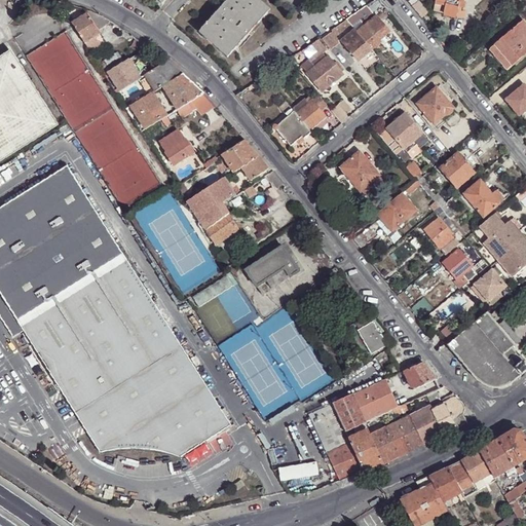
[(270,10),(259,0),(228,0),(214,16),(199,33),(227,58),(270,10)]
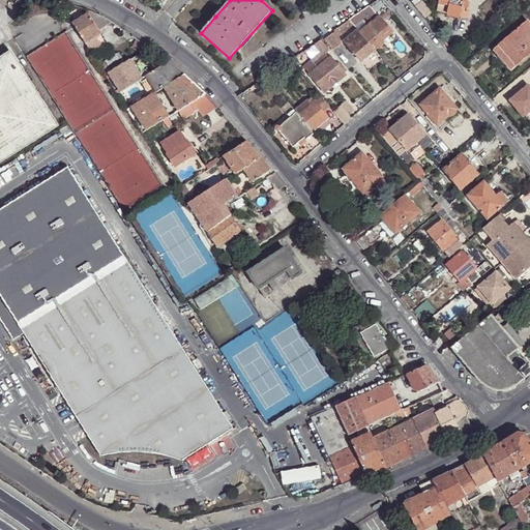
[(446,12),(447,13),(453,8),(463,0),(439,0),(439,1),(448,4),(446,12)]
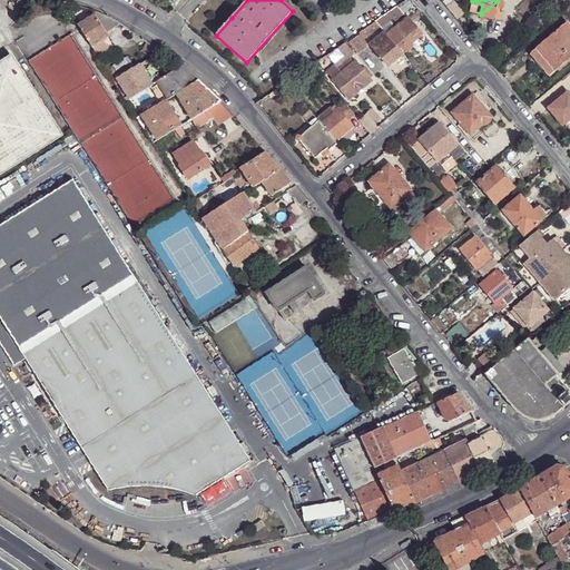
[(488,9),(481,15),(493,17),(497,6),(498,1),(503,3),(503,0),(498,0),(488,9)]
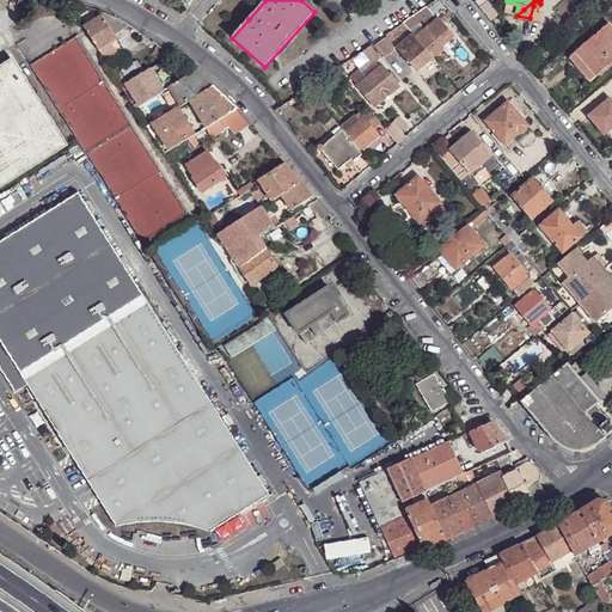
[(92,8),(84,6),(74,10),(83,23),(92,8)]
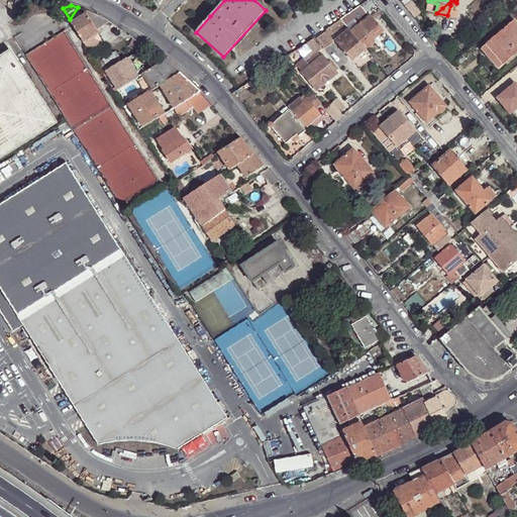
[(371,16),(362,5),(341,19),(344,23),(347,26),(353,21),(358,26),(371,16)]
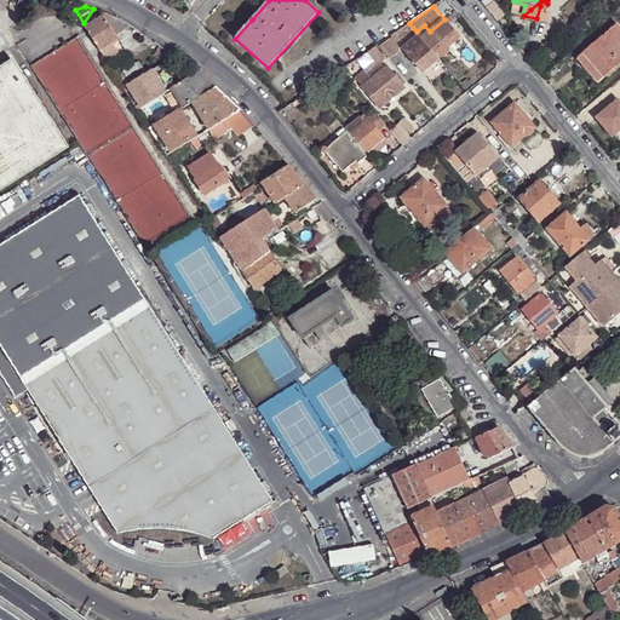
[(124,19),(104,13),(104,17),(109,26),(116,36),(131,24),(124,19)]
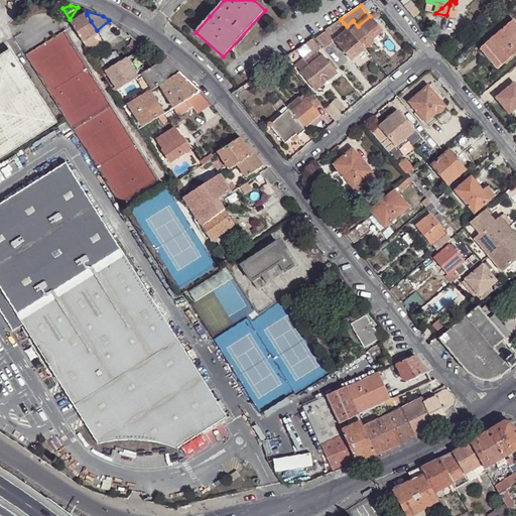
[(87,14),(82,17),(72,22),(73,24),(85,42),(99,32),(98,31),(97,30),(91,21),(87,14)]
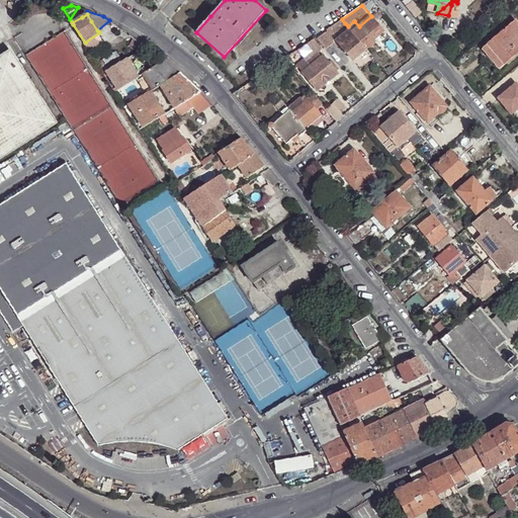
[(352,31),(366,49),(374,41),(372,39),(383,30),(371,16),(359,26),(352,31)]
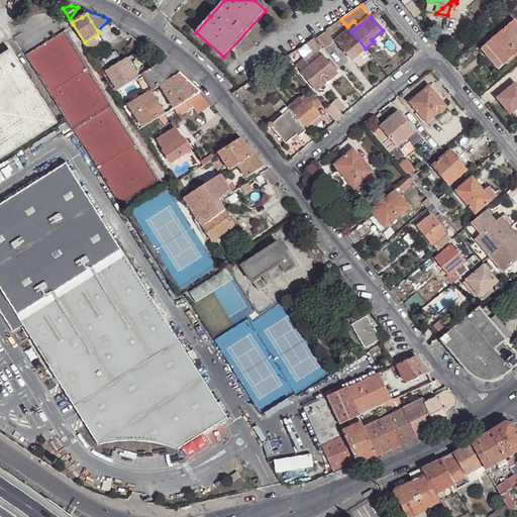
[(335,29),(344,23),(341,19),(332,25),(335,29)]
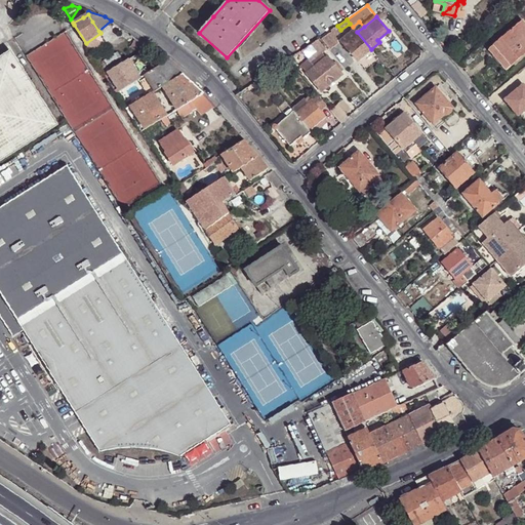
[(492,45),(509,66),(517,58),(524,51),(524,26),(521,22),(500,38),(492,45)]
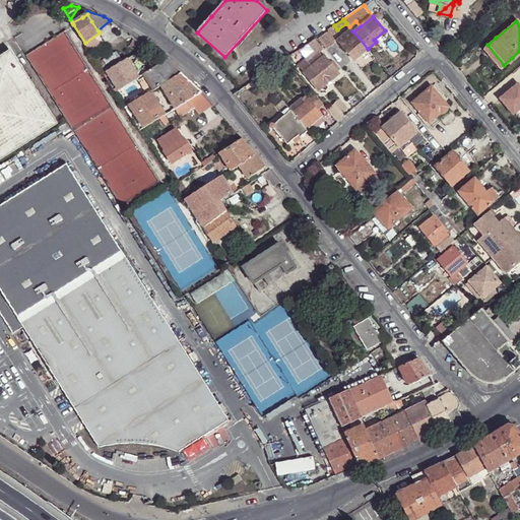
[(331,35),(337,29),(334,25),(327,30),(331,35)]
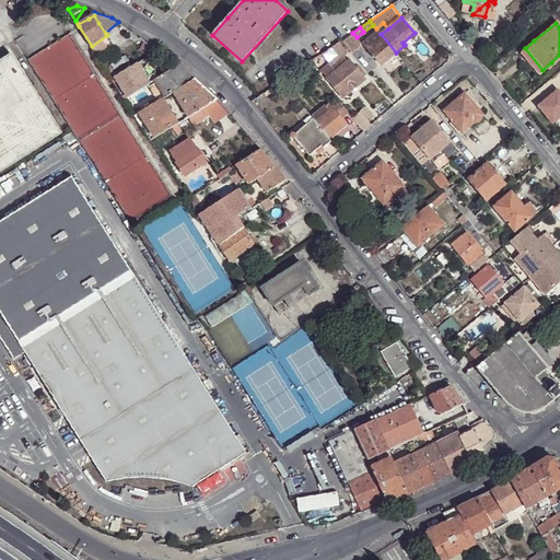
[(382,66),(396,53),(381,34),(378,32),(364,44),(382,66)]
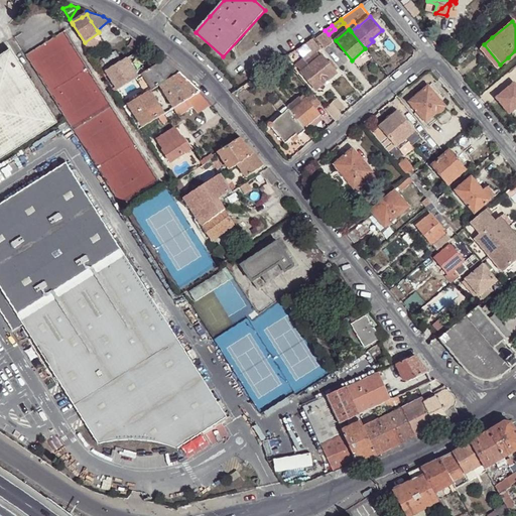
[(325,30),(314,37),(325,49),(332,43),(331,38),(329,34),(325,30)]
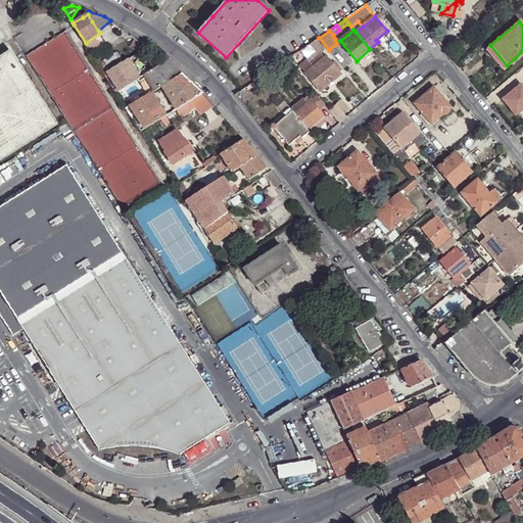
[(326,51),(317,39),(298,52),(301,57),(304,55),(307,61),(300,66),(306,73),(325,58),(321,54),(326,51)]
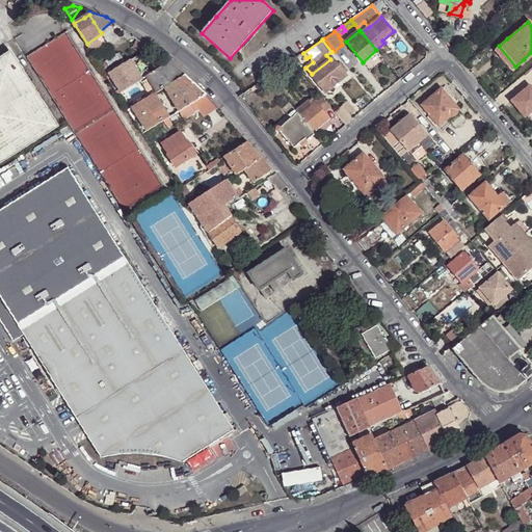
[(151,49),(139,41),(134,47),(142,53),(151,49)]
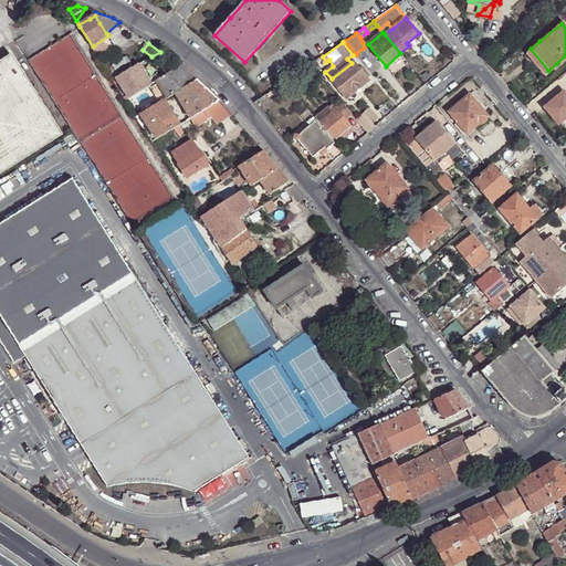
[(544,75),(548,71),(531,49),(525,53),(544,75)]
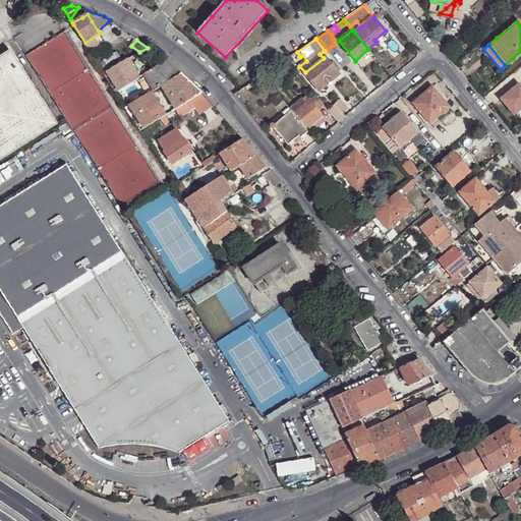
[(0,153),(49,122),(29,91),(33,88),(9,50),(8,48),(0,52),(0,153)]
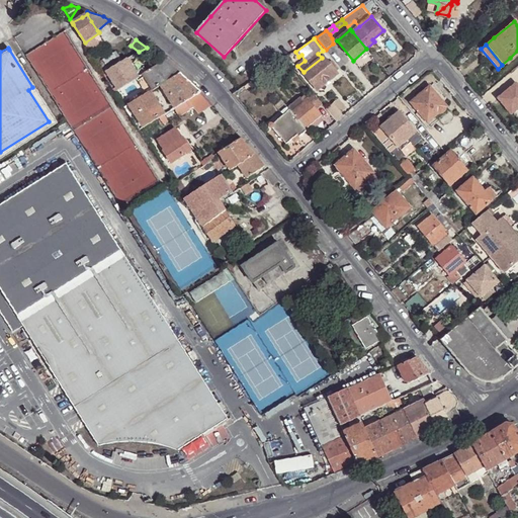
[(0,152),(0,161),(60,123),(34,86),(11,49),(9,50),(32,87),(28,90),(49,121),(0,152)]
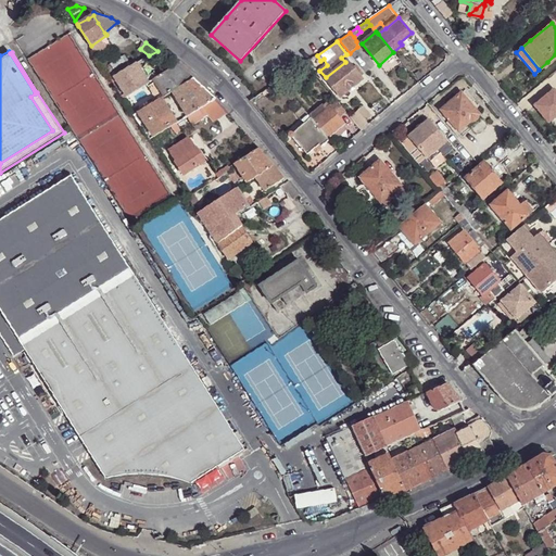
[(115,76),(131,66),(126,55),(105,67),(112,77),(115,76)]
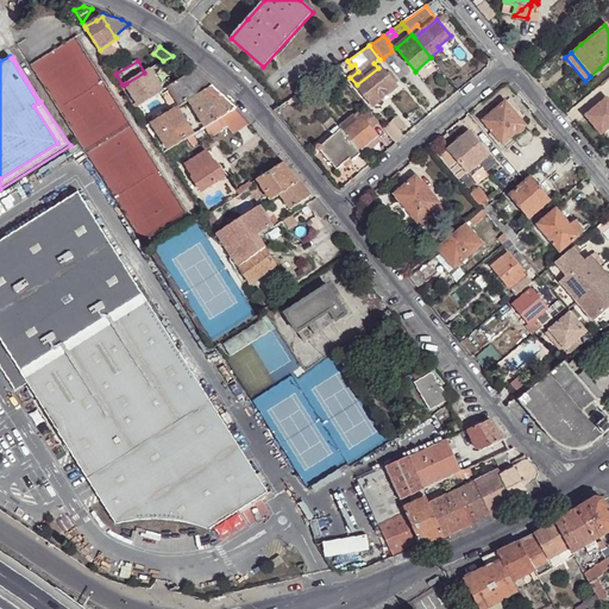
[(378,68),(357,85),(358,87),(362,92),(372,105),(397,86),(395,83),(387,73),(381,66),(378,68)]
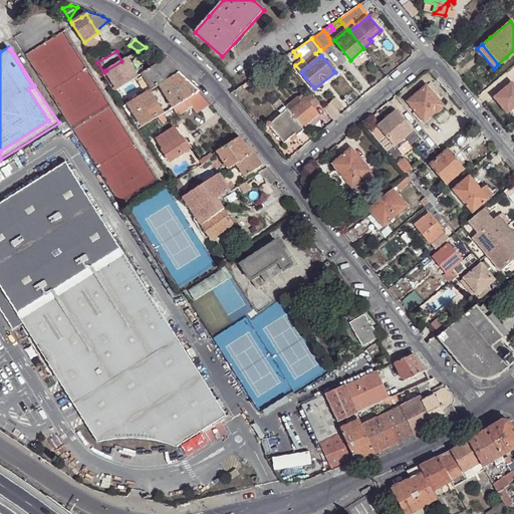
[(138,68),(130,56),(126,58),(135,70),(138,68)]
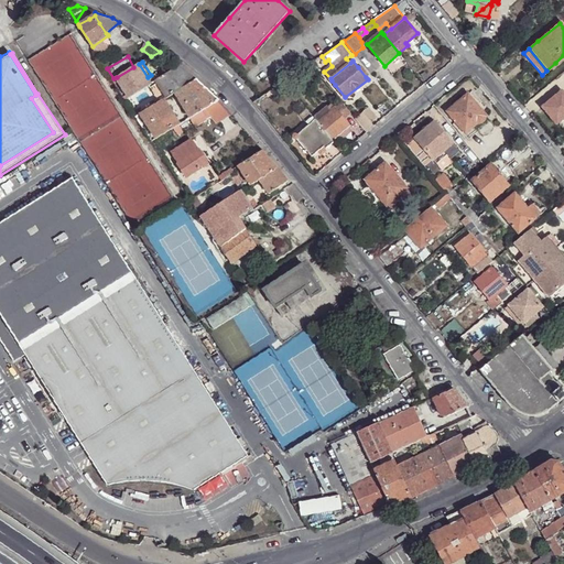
[(148,77),(139,64),(133,67),(117,77),(128,97),(156,79),(161,77),(158,71),(151,75),(148,77)]
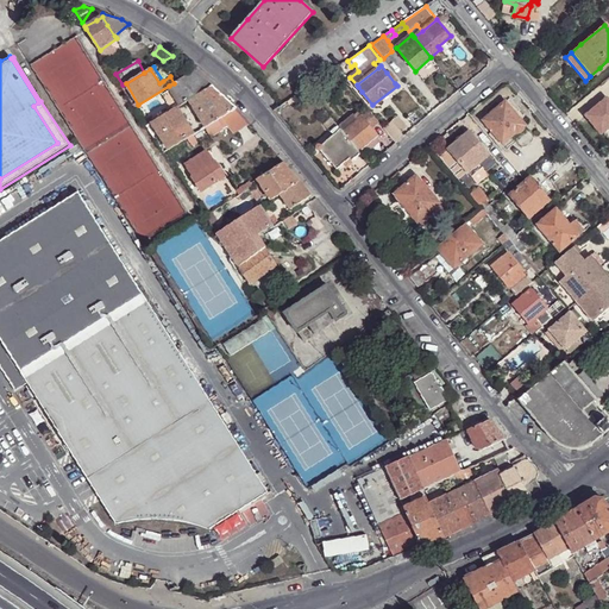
[(212,87),(193,71),(174,83),(169,86),(181,105),(189,100),(212,87)]
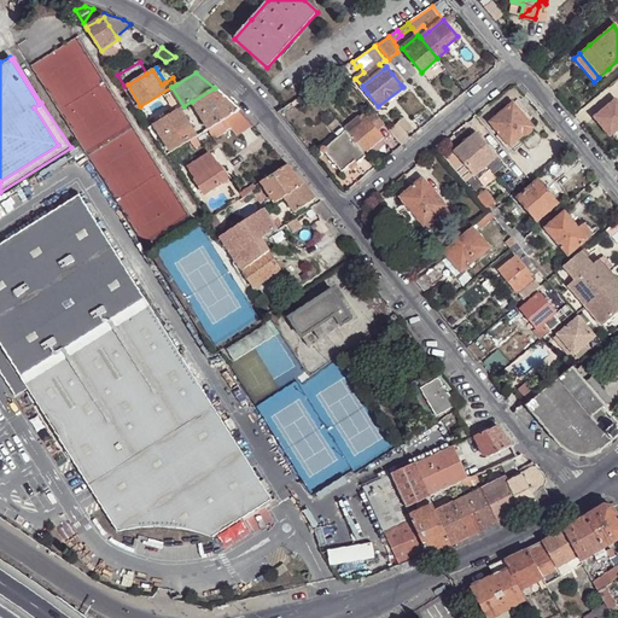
[(239,110),(215,88),(192,101),(209,128),(225,120),(239,110)]
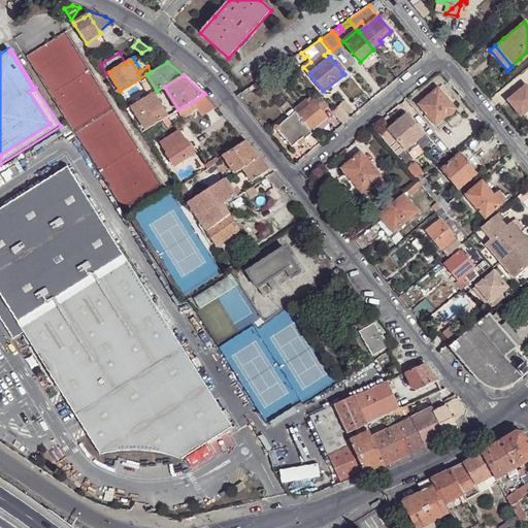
[(256,88),(268,79),(266,76),(254,85),(256,88)]
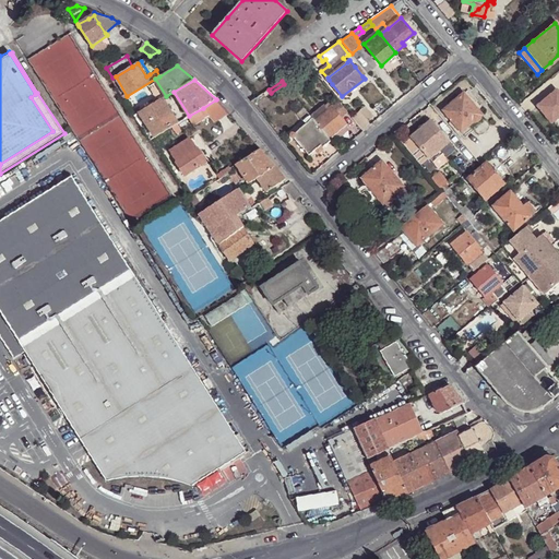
[(468,90),(465,94),(474,105),(478,102),(468,90)]
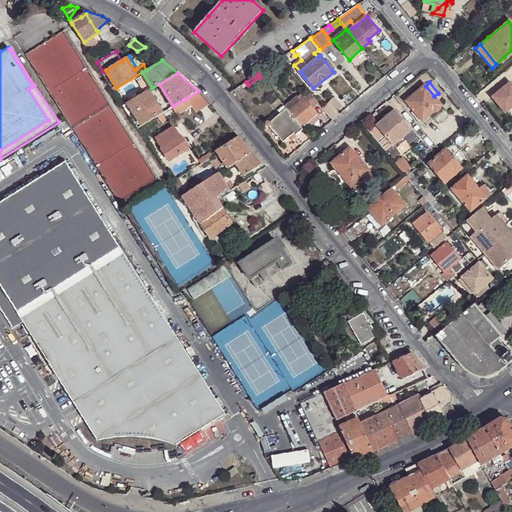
[(434,96),(426,86),(406,101),(414,110),(420,118),(423,121),(442,105),(434,96)]
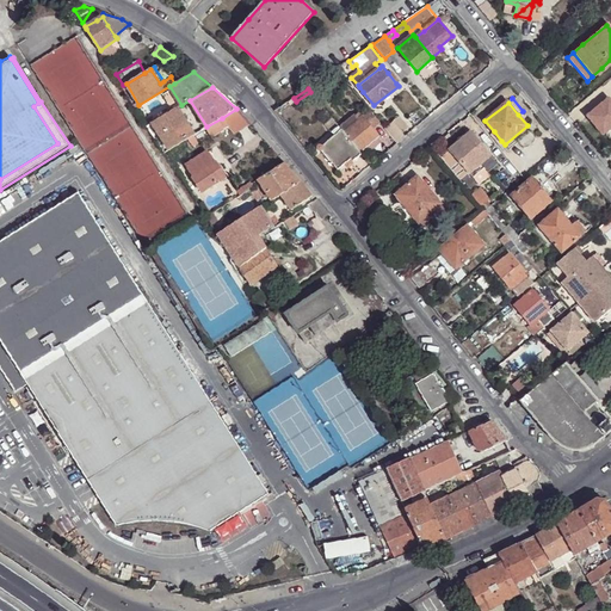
[(196,134),(179,107),(153,123),(170,149),(189,139),(196,134)]
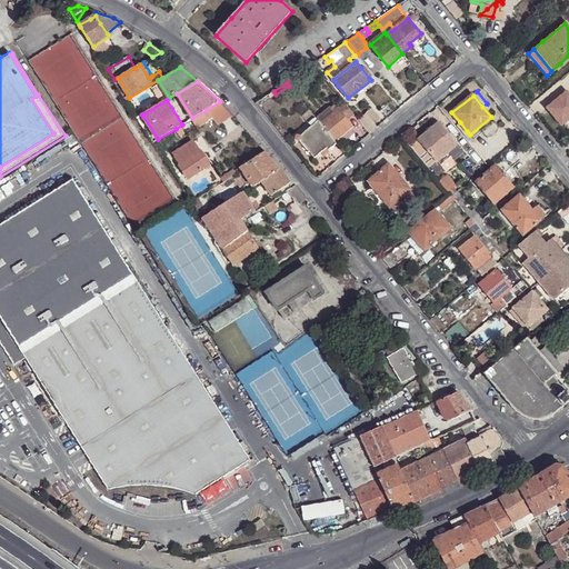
[(233,116),(220,101),(207,110),(218,123),(233,116)]
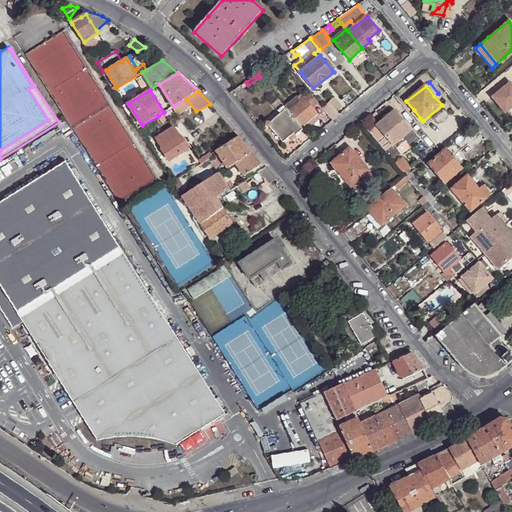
[(511,92),(498,104),(505,113),(507,112),(511,107),(511,92)]
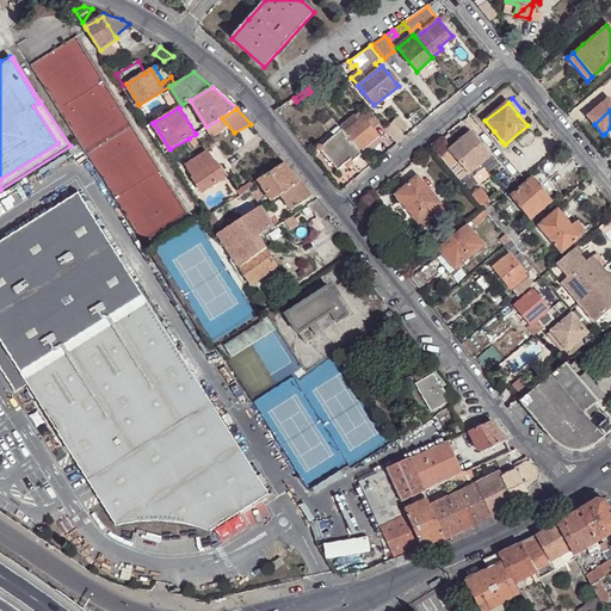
[(374,129),(381,123),(371,111),(363,117),(374,129)]
